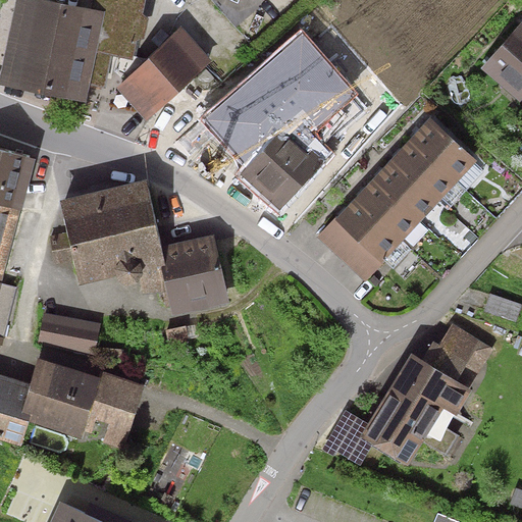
[(95,0),(93,10),(47,0),(21,0),(3,84),(84,102),(90,75),(105,79),(111,53),(135,58),(138,41),(147,39),(150,19),(143,13),(146,0),(95,0)]
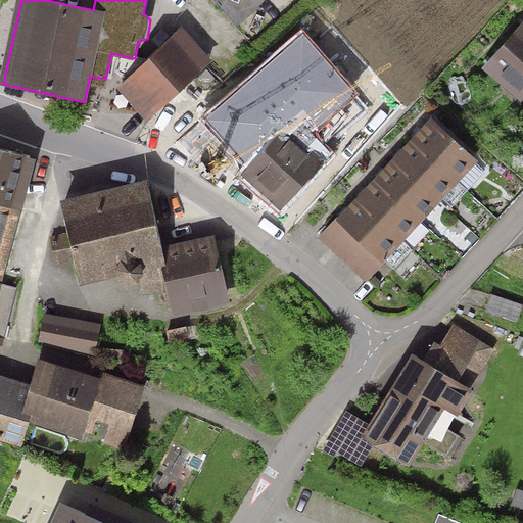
[(522,20),(482,69),(522,103),(522,102),(522,20)]
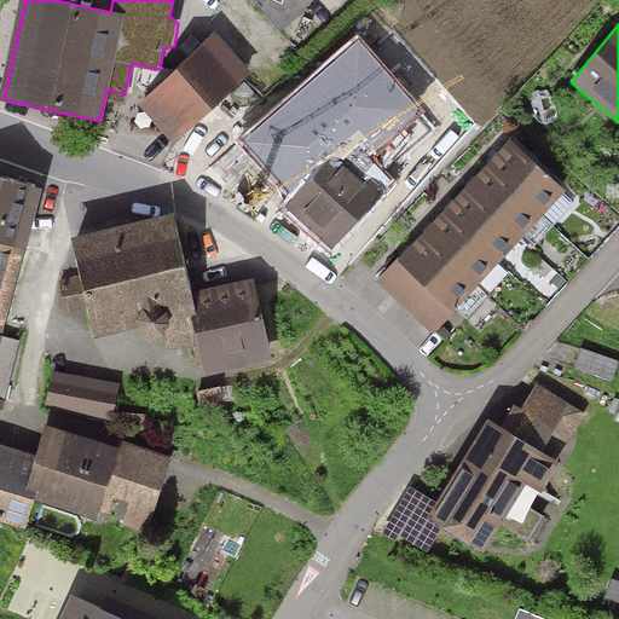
[(253,71),(217,32),(139,102),(175,142),(253,71)]
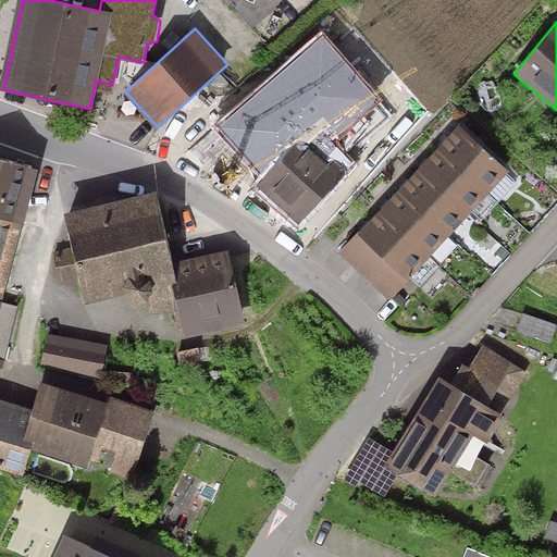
[(293,147),(262,120),(227,159),(296,220),(341,169),(302,136),(293,147)]
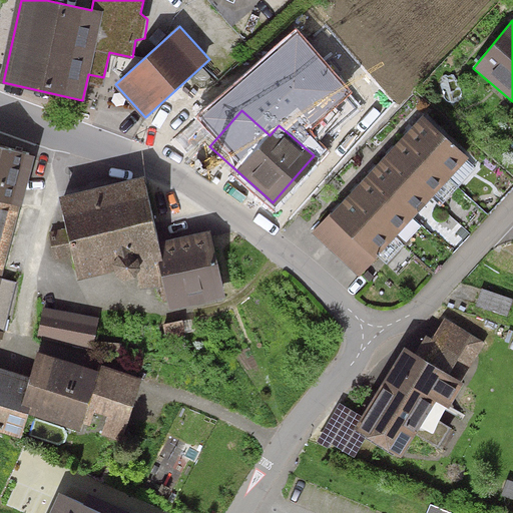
[(397,146),(378,165),(361,183),(341,203),(324,220),(316,229),(362,274),(471,161),(425,116),(415,127),(397,146)]
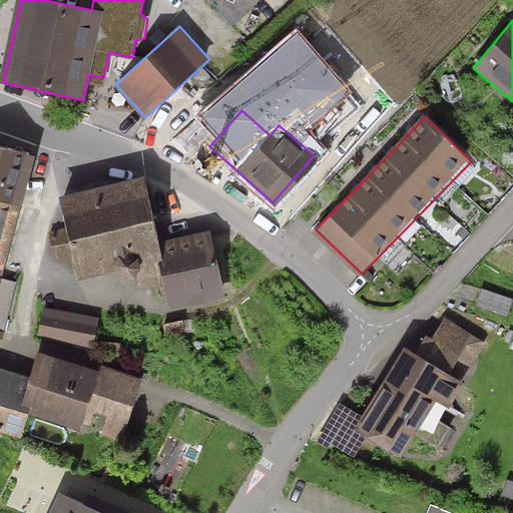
[(37,156),(0,146),(0,199),(25,205),(37,156)]
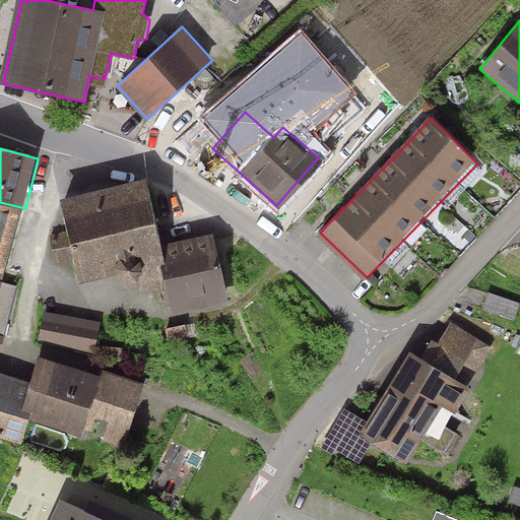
[(62,207),(66,224),(68,235),(51,239),(56,260),(73,256),(78,279),(118,269),(121,275),(128,278),(136,278),(140,275),(144,286),(165,282),(160,260),(166,259),(164,250),(150,188),(62,207)]
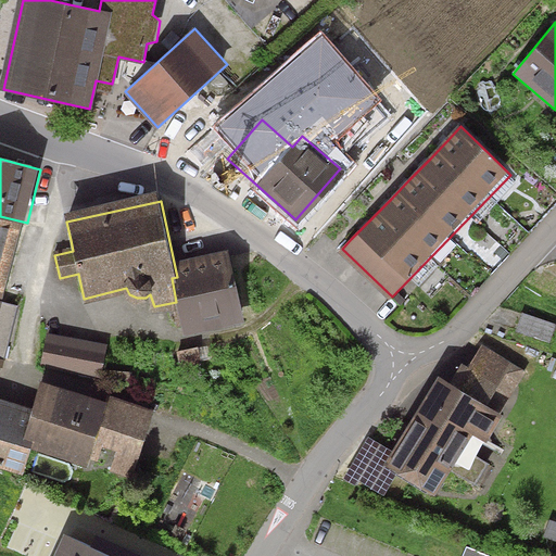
[(0,216),(0,302),(8,304),(27,223),(0,216)]
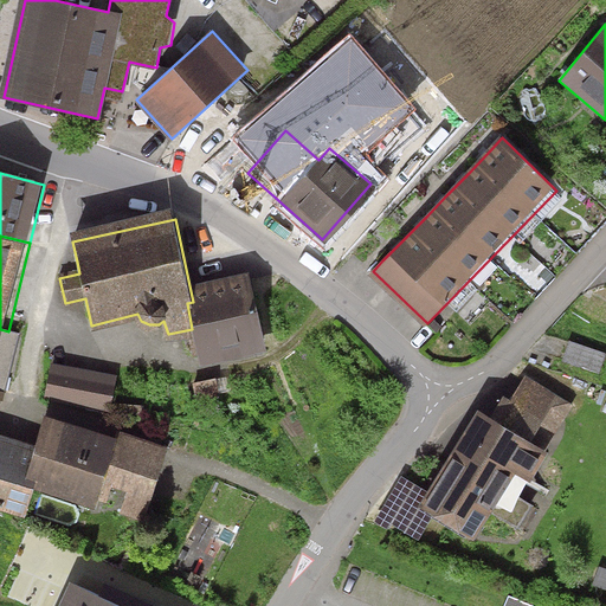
[(251,278),(191,291),(193,302),(187,303),(192,329),(199,360),(265,346),(251,278)]
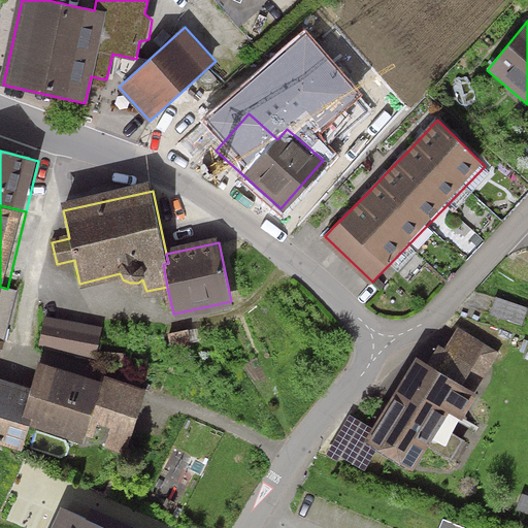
[(19,292),(0,287),(0,340),(7,342),(19,292)]
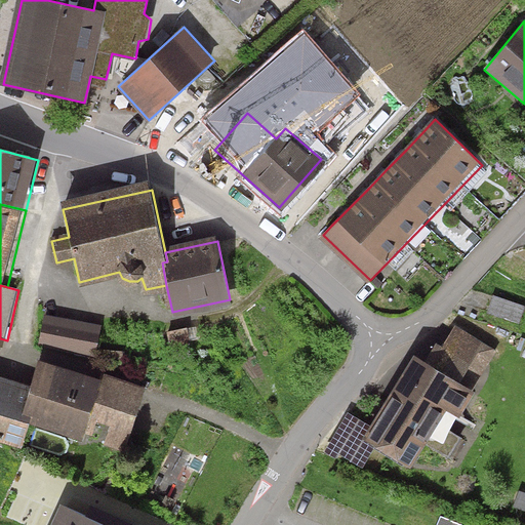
[(524,306),(490,295),(485,314),(519,324),(524,306)]
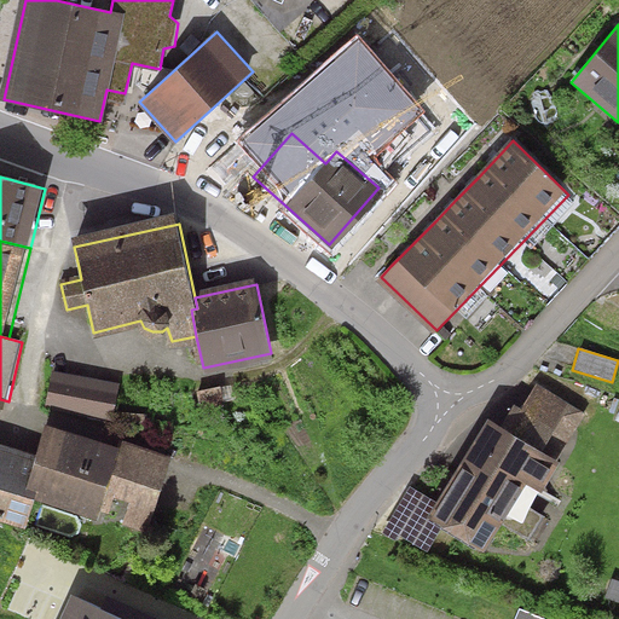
[(119,385),(51,371),(44,409),(111,421),(119,385)]
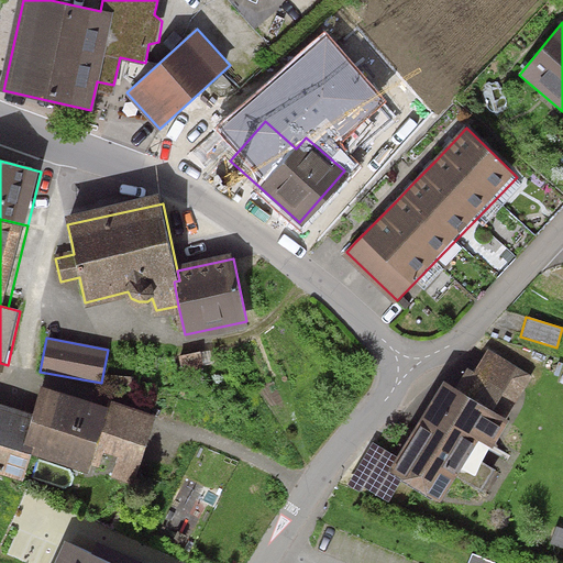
[(534,376),(489,349),(460,398),(440,386),(388,473),(434,500),(451,472),(481,490),(493,471),(475,460),(483,449),(488,452),(534,376)]
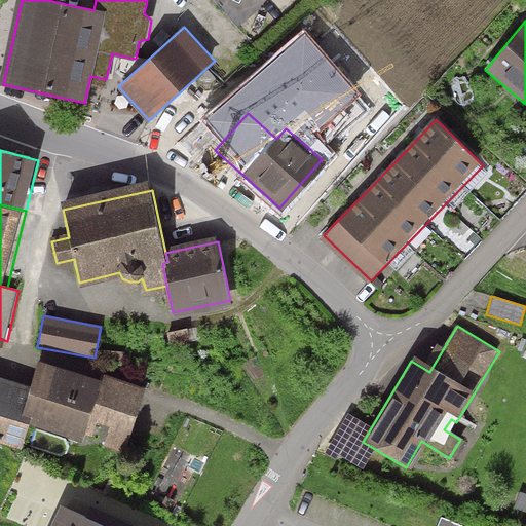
[(33,392),(0,380),(0,447),(23,454),(32,427),(84,445),(85,439),(125,452),(146,389),(106,376),(104,383),(42,363),(33,392)]
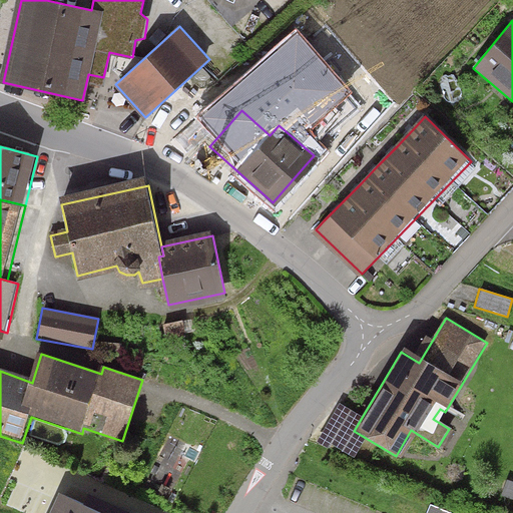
[(103,512),(61,494),(52,512),(103,512)]
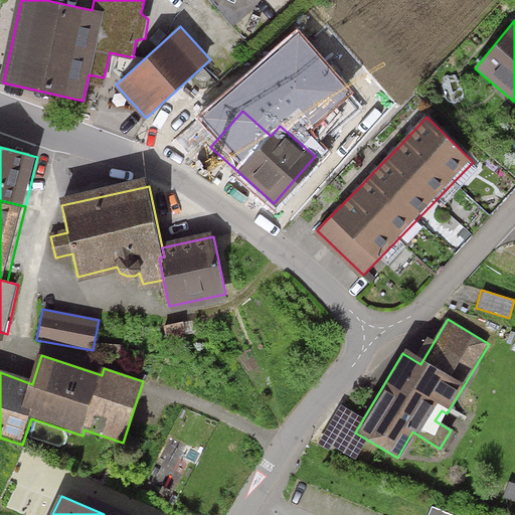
[(456,514),(432,505),(427,514),(456,514)]
